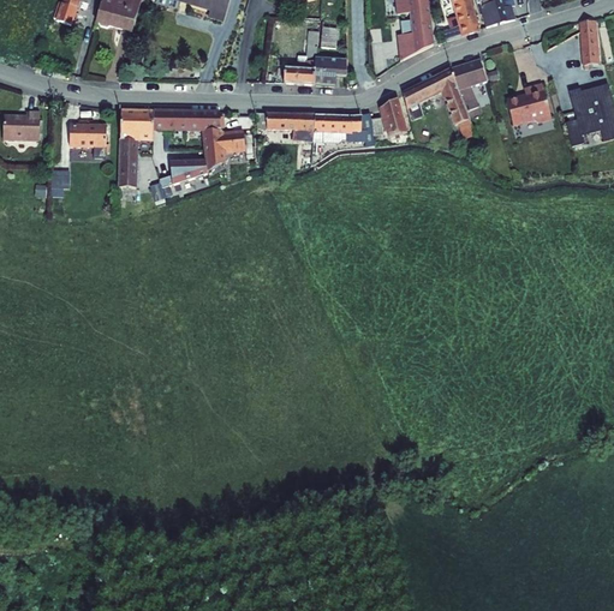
[(55,18),(69,23),(76,0),(61,0),(58,0),(52,16),(55,17),(55,18)]
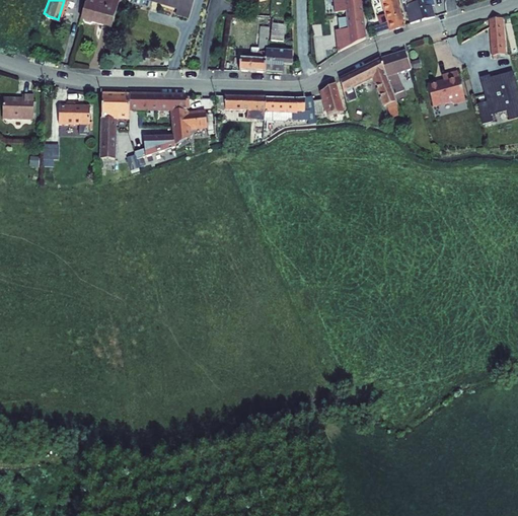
[(85,0),(81,16),(82,16),(84,19),(89,21),(92,19),(111,24),(118,0),(85,0)]
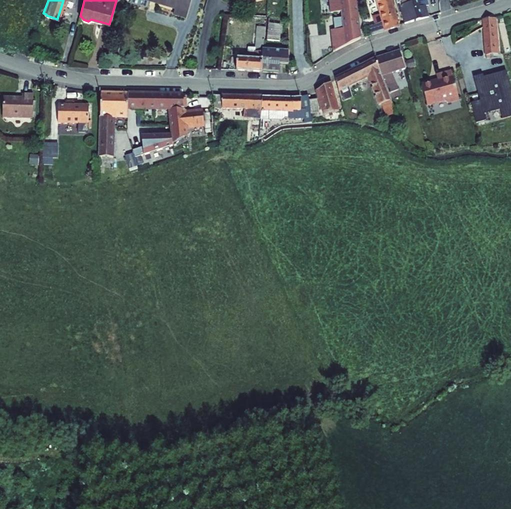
[(129,0),(145,5),(148,3),(149,0),(156,0),(175,6),(173,12),(186,16),(190,0),(129,0)]
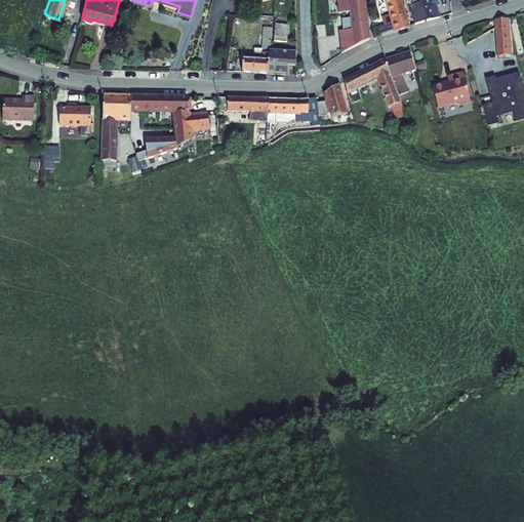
[(338,29),(341,50),(369,37),(363,0),(336,0),(338,11),(350,9),(351,15),(341,16),(343,29),(338,29)]
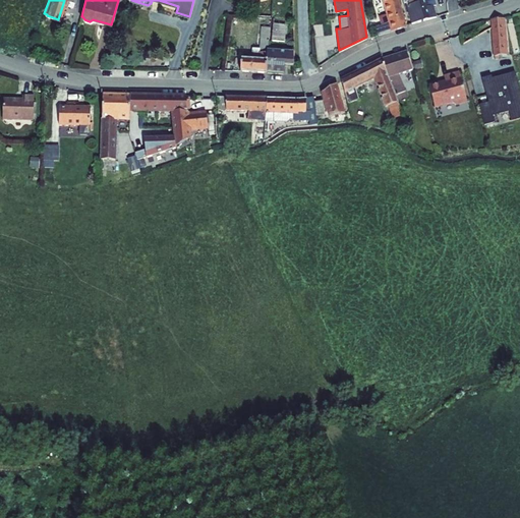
[(374,24),(378,33),(405,24),(398,0),(383,0),(387,11),(381,13),(384,20),(383,22),(374,24)]
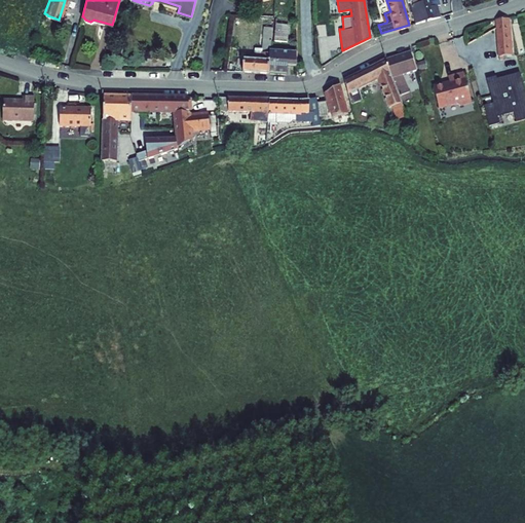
[(415,22),(440,14),(437,3),(432,4),(430,0),(407,0),(408,1),(409,1),(415,22)]
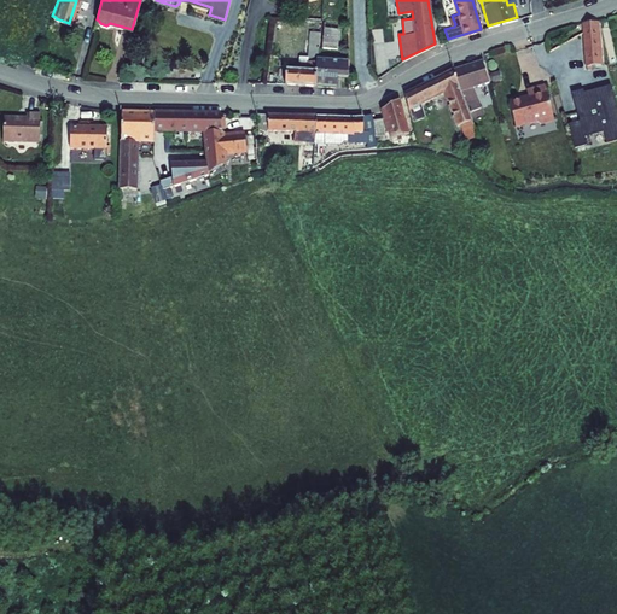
[(452,16),(449,17),(444,29),(454,27),(455,24),(452,16)]
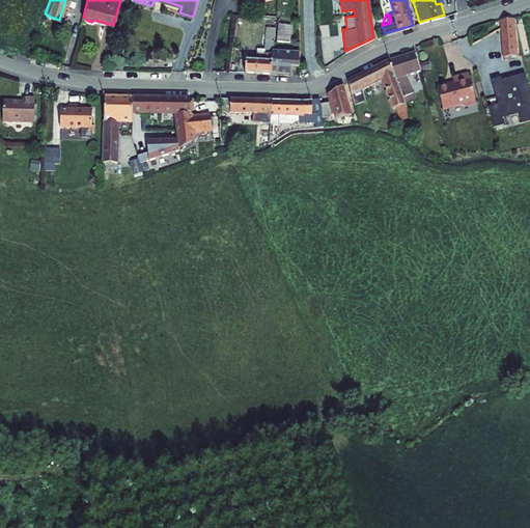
[(512,16),(500,17),(503,54),(515,53),(512,16)]
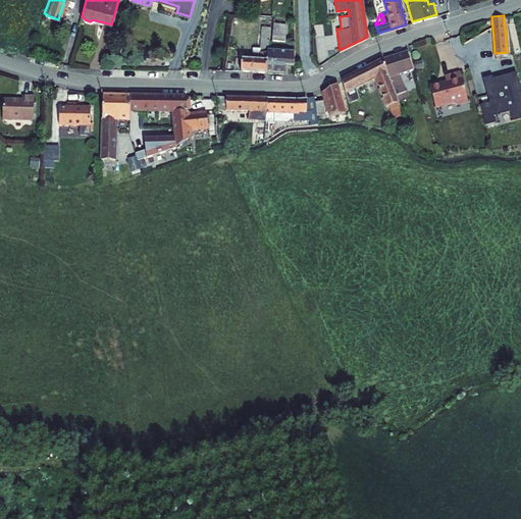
[(273,22),(272,39),(282,40),(283,22),(273,22)]
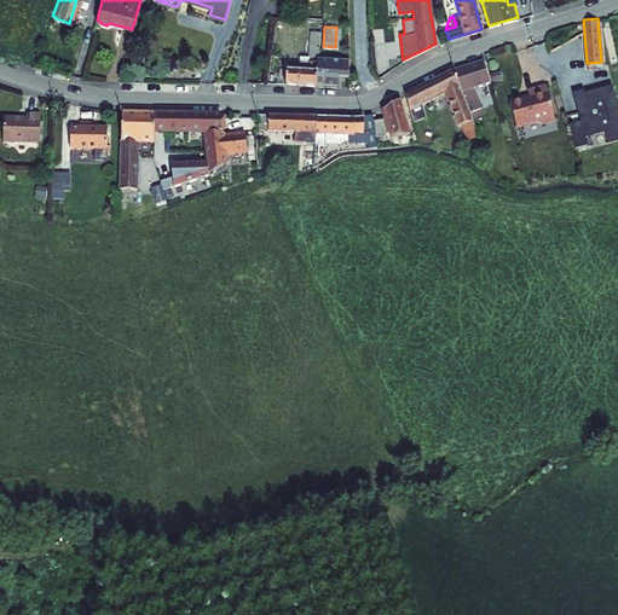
[(311,30),(309,56),(300,56),(300,69),(286,68),(284,81),(316,83),(318,57),(321,30),(311,30)]
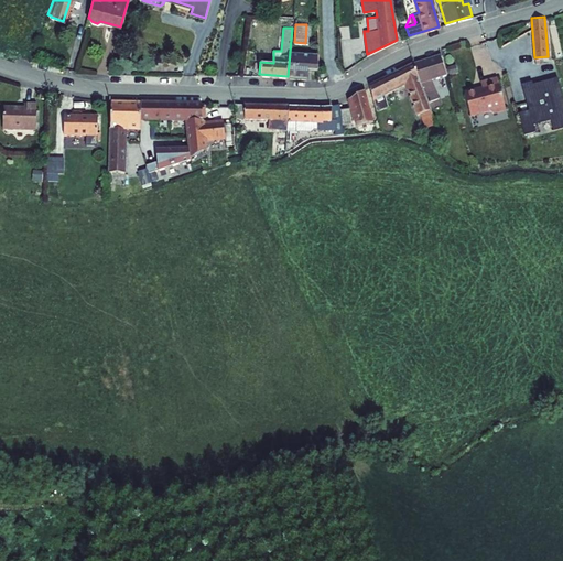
[(312,53),(290,52),(288,76),(307,77),(307,68),(311,68),(312,53)]
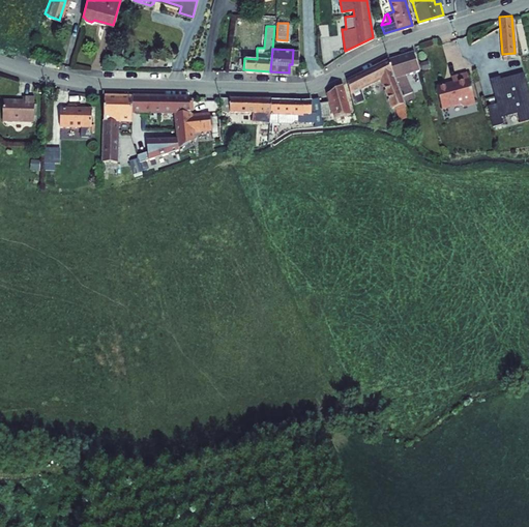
[(412,90),(404,74),(419,68),(413,50),(388,58),(394,77),(402,94),(410,91),(412,90)]
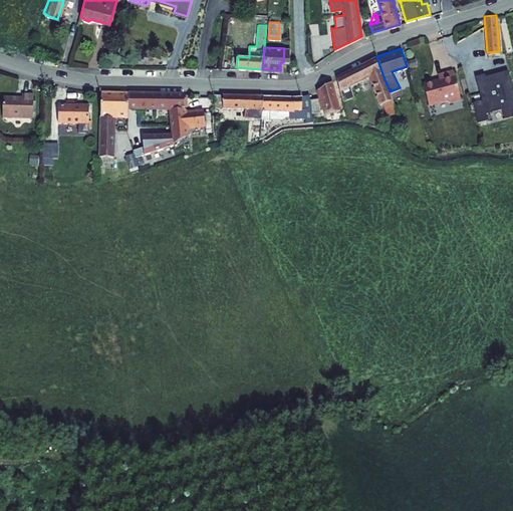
[(382,102),(386,111),(396,108),(391,96),(390,91),(382,74),(376,56),(345,72),(350,84),(369,74),(379,103),(382,102)]
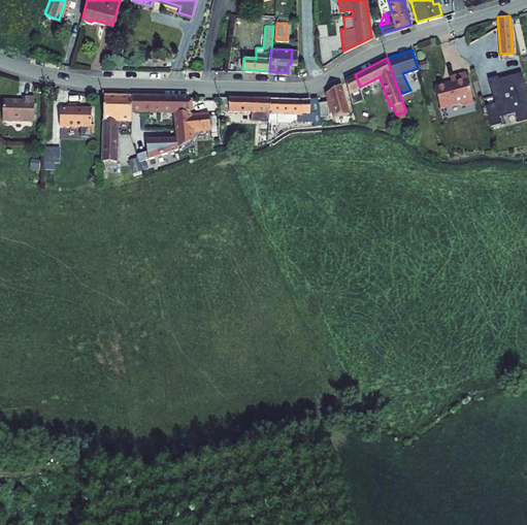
[(447,81),(434,85),(439,106),(457,101),(461,103),(473,100),(465,70),(450,75),(451,80),(447,83),(447,81)]
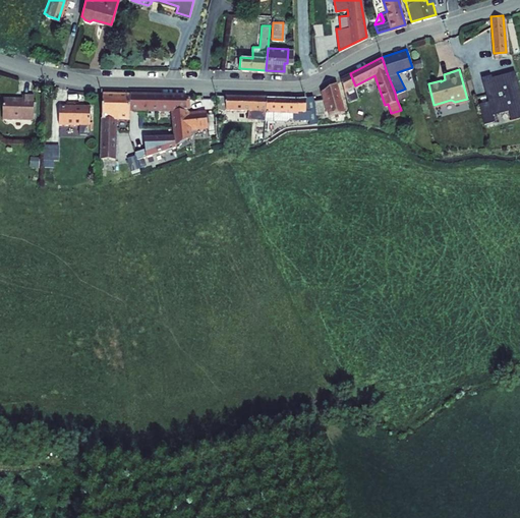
[(519,115),(519,91),(514,70),(499,74),(501,79),(493,81),(492,76),(490,73),(481,76),(492,113),(508,108),(511,118),(519,115)]
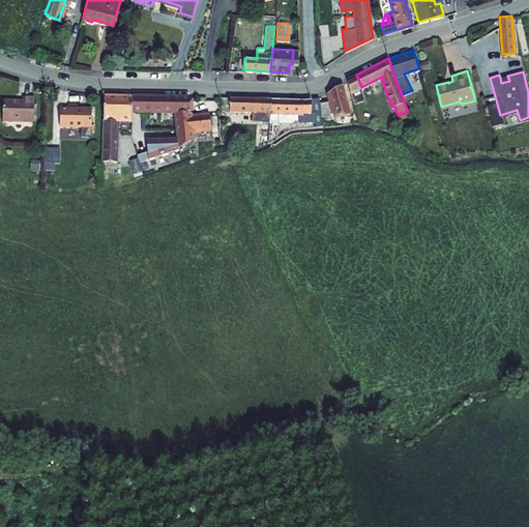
[(347,80),(353,104),(364,98),(361,87),(356,75),(347,80)]
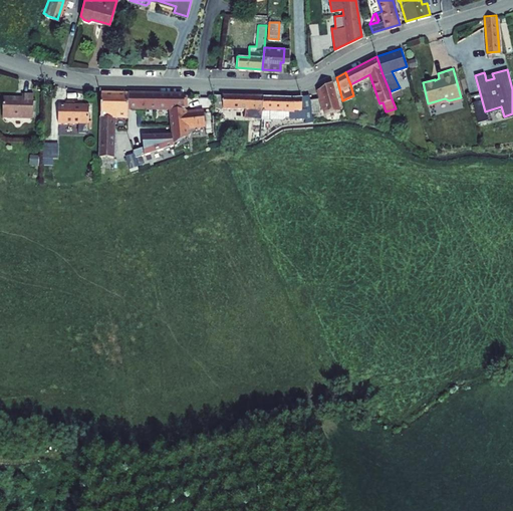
[(339,108),(331,79),(318,87),(325,112),(339,108)]
